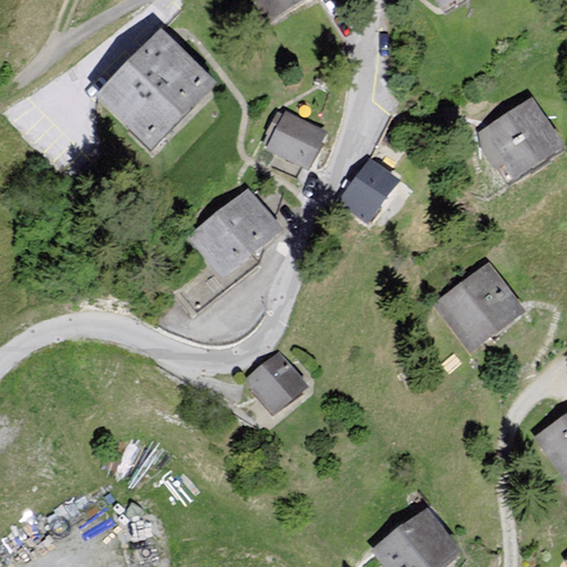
[(253,0),(268,22),(300,0),(253,0)]
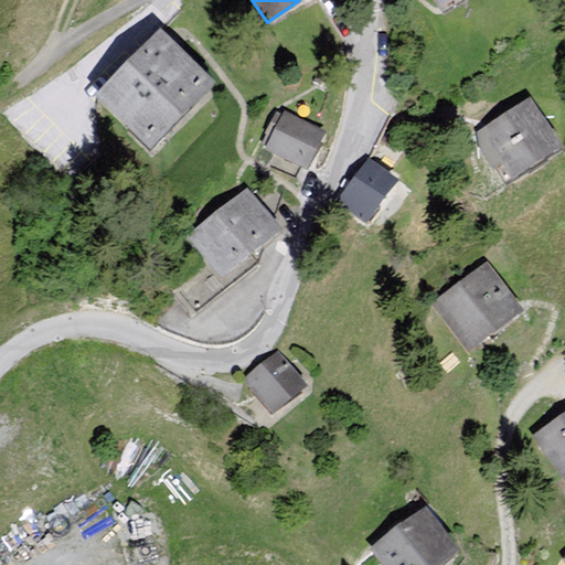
[(160,29),(95,93),(150,148),(215,84),(160,29)]
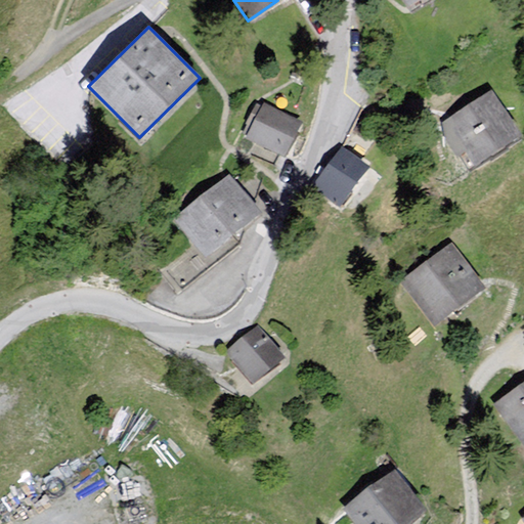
[(491,89),(439,125),(470,168),(522,133),(491,89)]
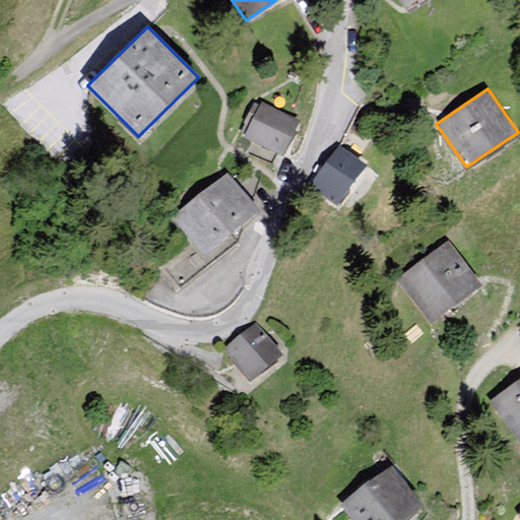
[(258,100),(243,133),(285,153),(302,120),(258,100)]
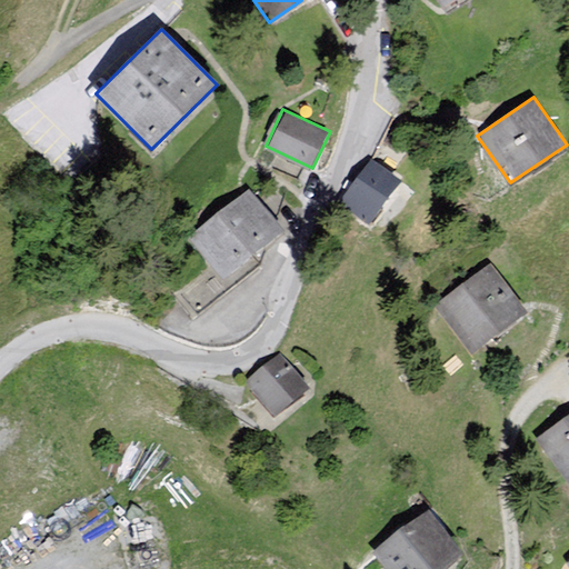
[(372,159),(342,201),(370,222),(401,180),(372,159)]
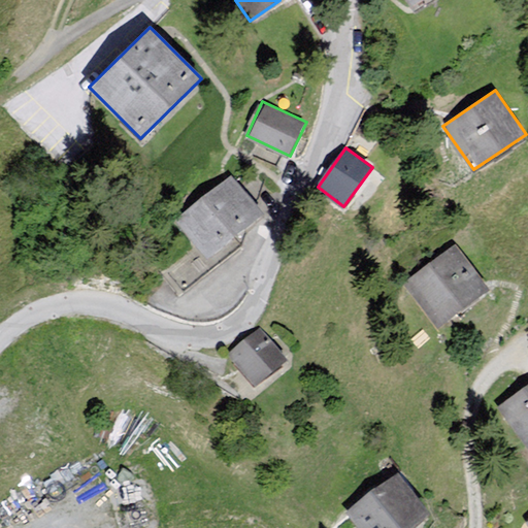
[(260,215),(229,175),(175,218),(211,263),(239,240),(234,234),(260,215)]
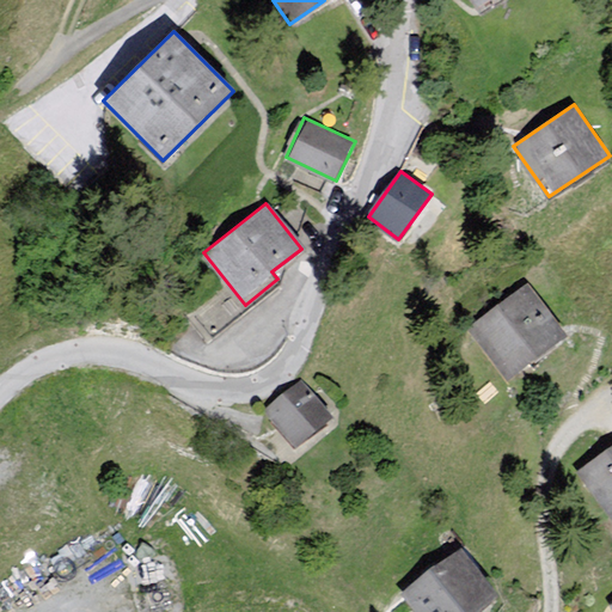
[(530,282),(469,328),(508,379),(568,334),(530,282)]
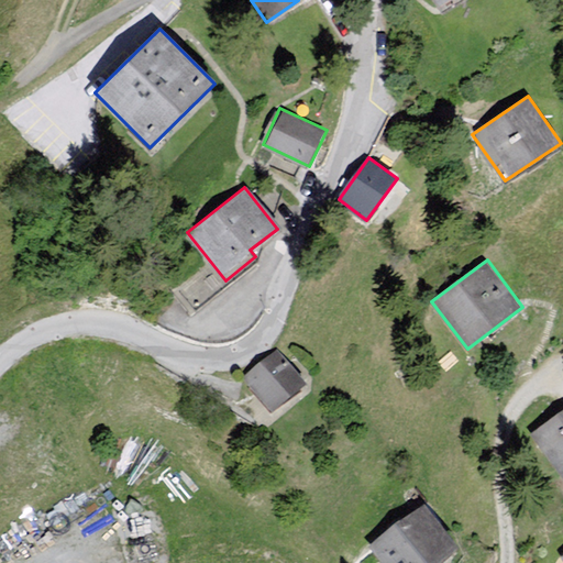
[(277,349),(243,376),(271,411),(306,384),(277,349)]
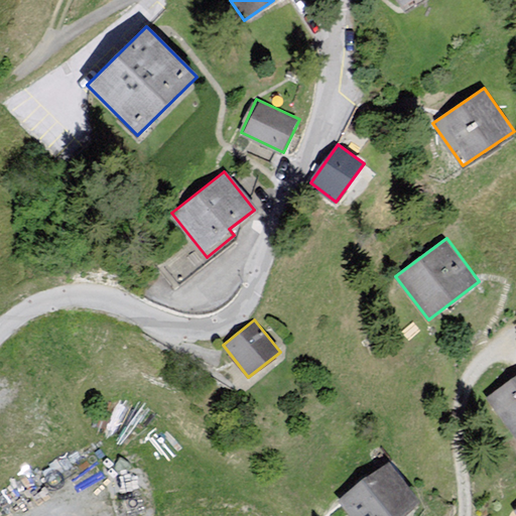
[(515,376),(484,400),(515,441),(515,376)]
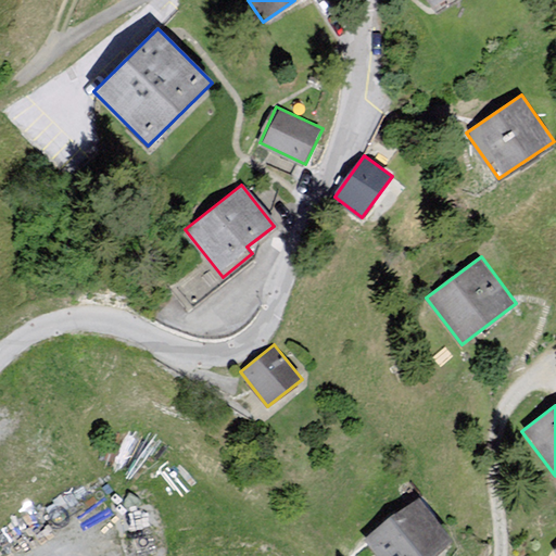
[(418,498),(364,536),(377,555),(438,555),(453,545),(418,498)]
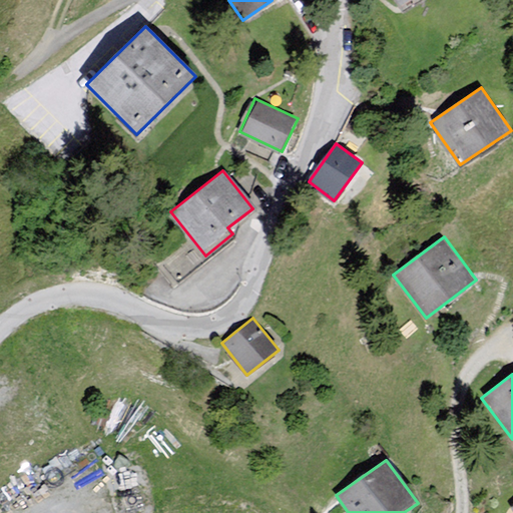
All buildings are outlined.
